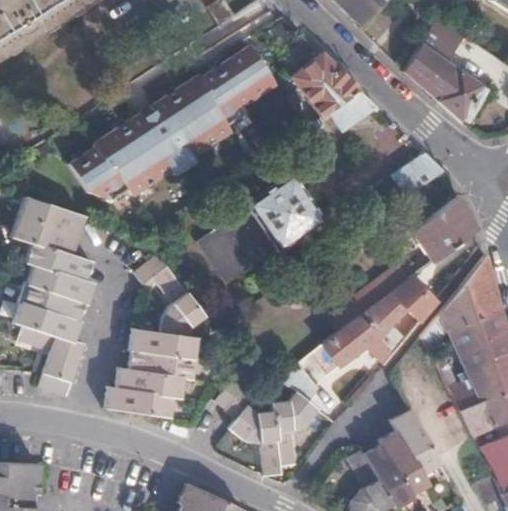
[(0,0),(0,56),(85,4),(87,8),(99,0),(0,0)]
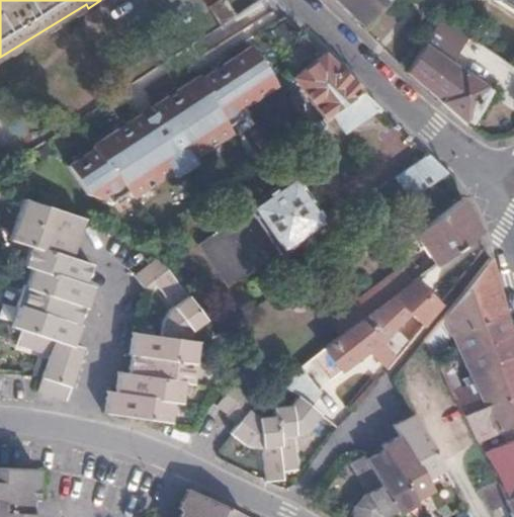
[(224,0),(222,0),(210,8),(223,25),(236,17),(224,0)]
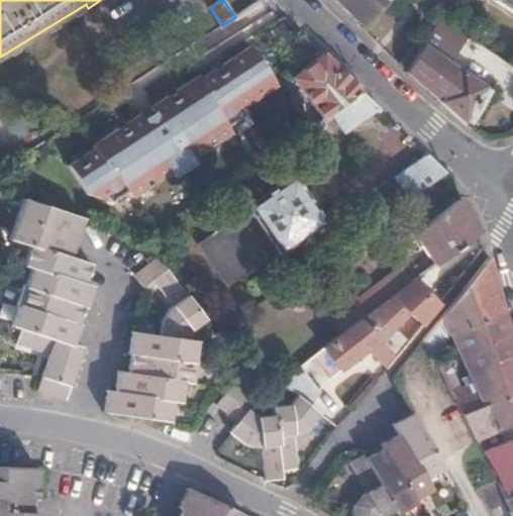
[(333,0),(361,25),(384,0),(333,0)]
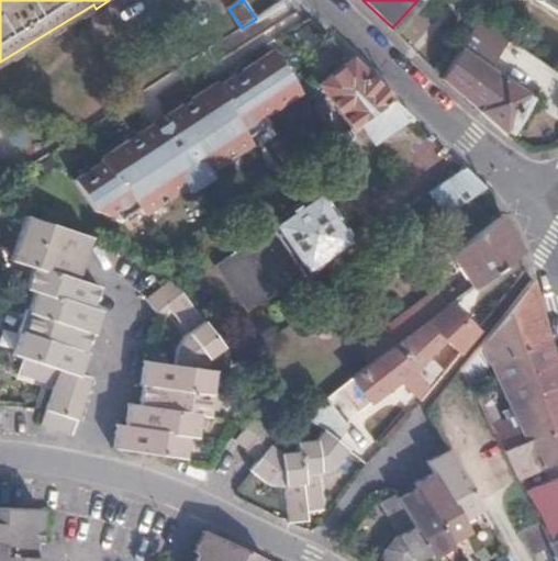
[(557,0),(539,0),(557,11),(557,0)]
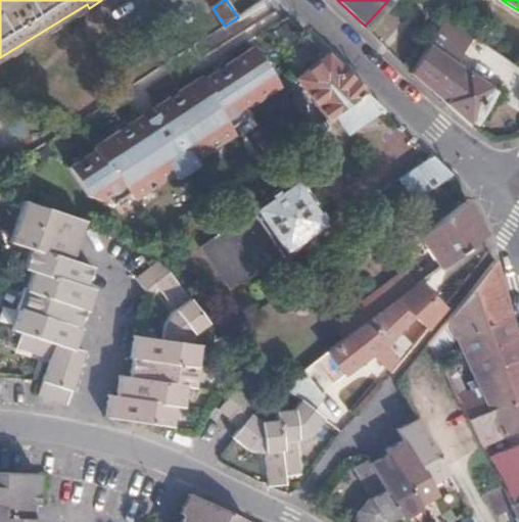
[(414,74),(470,124),(492,89),(470,74),(481,58),(503,73),(510,62),(447,19),(414,74)]
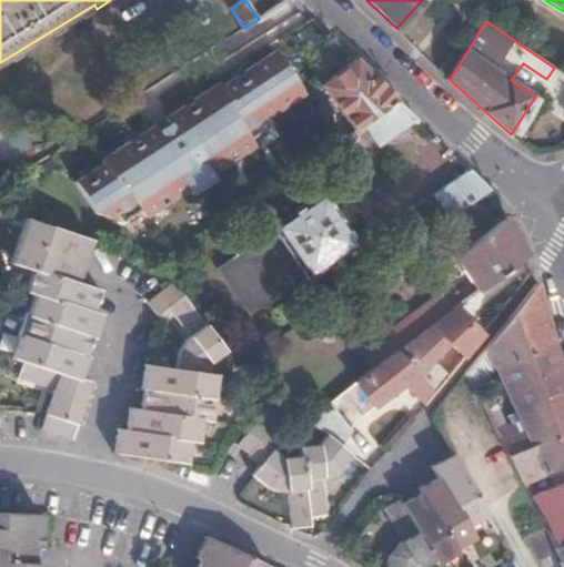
[(163,33),(141,48),(148,59),(170,44),(163,33)]
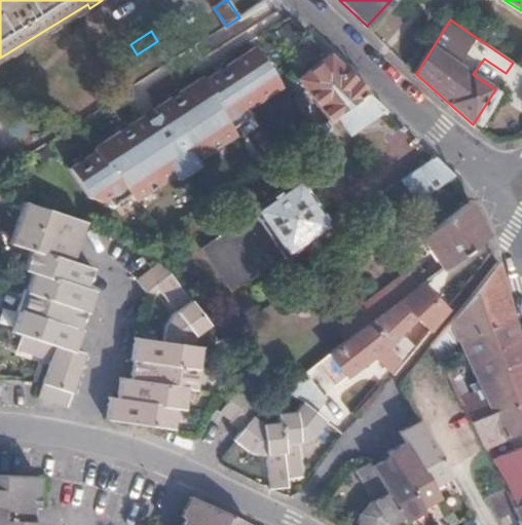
[(283,85),(257,47),(206,78),(204,77),(155,109),(158,115),(149,121),(146,116),(96,149),(98,152),(72,170),(90,198),(106,203),(111,199),(115,207),(132,195),(137,201),(197,161),(237,135),(233,127),(250,117),(246,110),(283,85)]
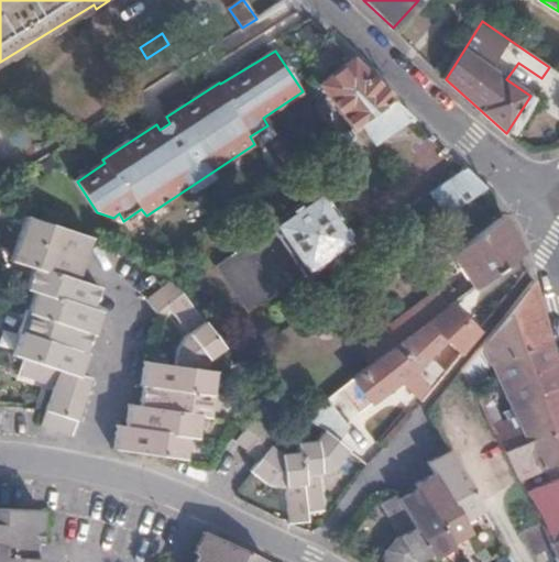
[(397,99),(353,57),(324,87),(352,131),(397,99)]
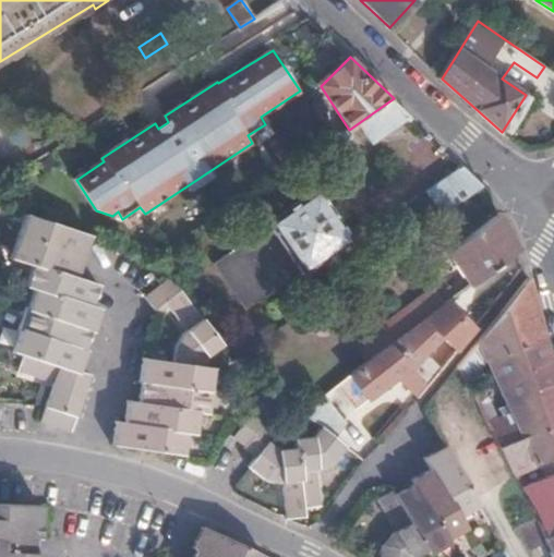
[(394,98),(349,130),(336,140),(332,143),(336,149),(366,129),(376,144),(412,117),(394,98)]
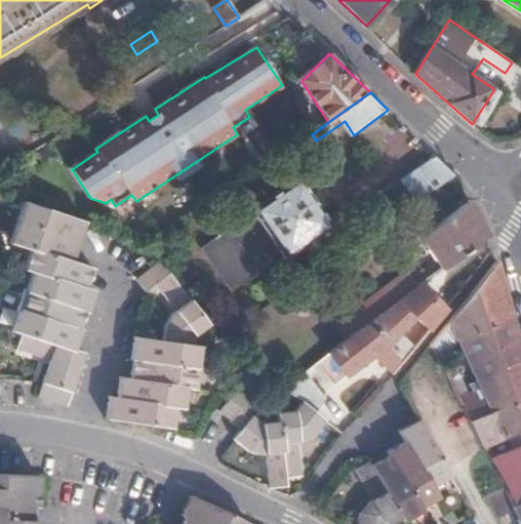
[(312,134),(316,131),(307,118),(290,129),(295,137),(289,143),(291,148),(312,134)]
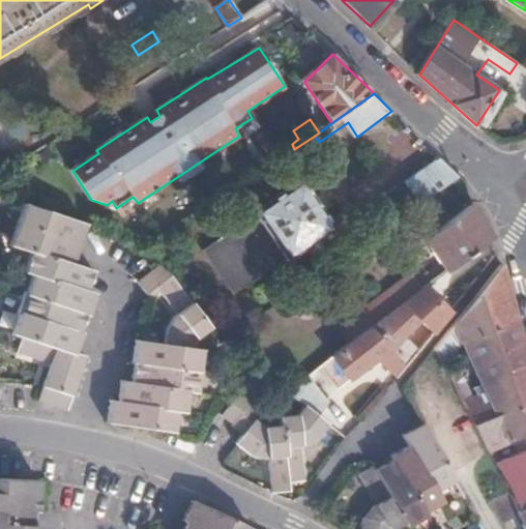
[(461,177),(440,157),(407,183),(421,204),(461,177)]
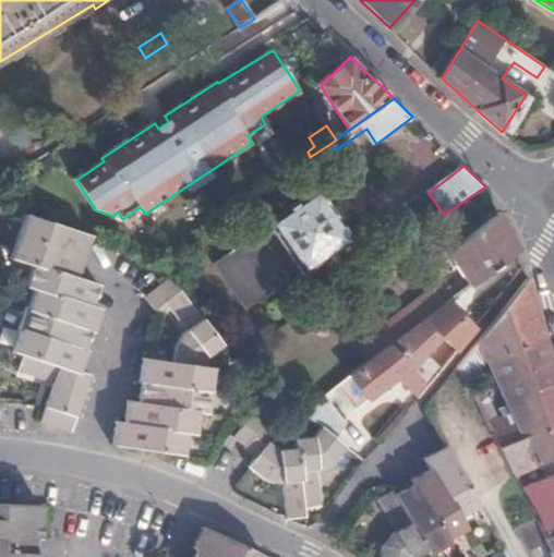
[(352,241),(317,191),(299,203),(294,196),(282,205),(287,213),(244,241),(249,247),(211,274),(239,315),(278,288),(280,292),(352,241)]
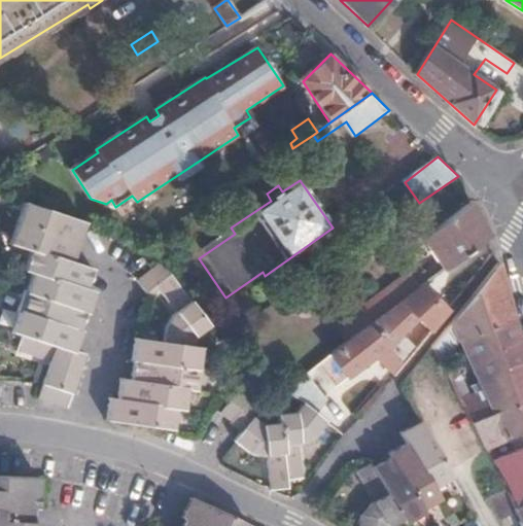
[(489,236),(472,202),(424,237),(443,264),(417,283),(413,277),(394,291),(403,303),(424,287),(489,236)]
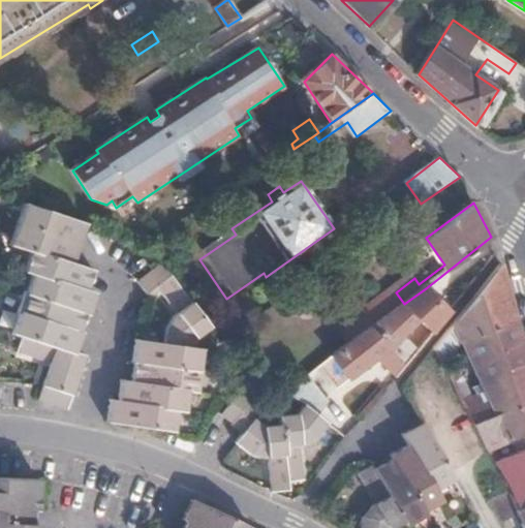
[(72,269),(85,228),(22,207),(9,248),(31,255),(25,276),(35,279),(28,300),(25,299),(19,318),(22,319),(16,340),(25,342),(20,358),(51,368),(38,407),(68,416),(86,364),(75,360),(82,339),(80,338),(86,316),(89,317),(94,298),(88,296),(94,275),(72,269)]
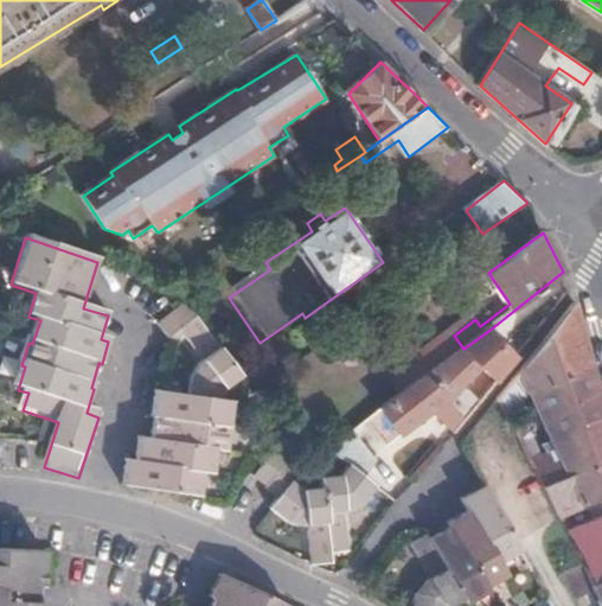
[(601,395),(577,304),(500,400),(510,418),(531,395),(557,452),(543,459),(524,423),(516,428),(545,486),(570,476),(601,460),(601,395)]
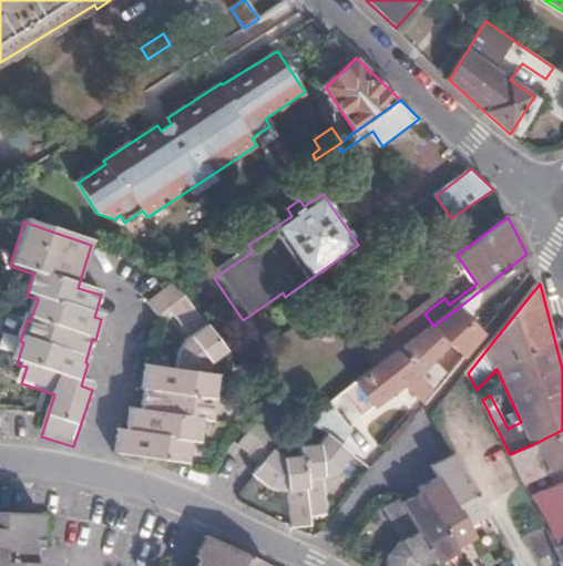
[(210,368),(227,354),(175,287),(147,309),(155,320),(169,310),(190,338),(178,352),(176,373),(146,370),(144,392),(147,393),(144,414),(132,414),(130,434),(122,434),(121,456),(187,464),(190,441),(200,441),(201,421),(213,421),(215,399),(213,398),(214,378),(208,378),(210,368)]
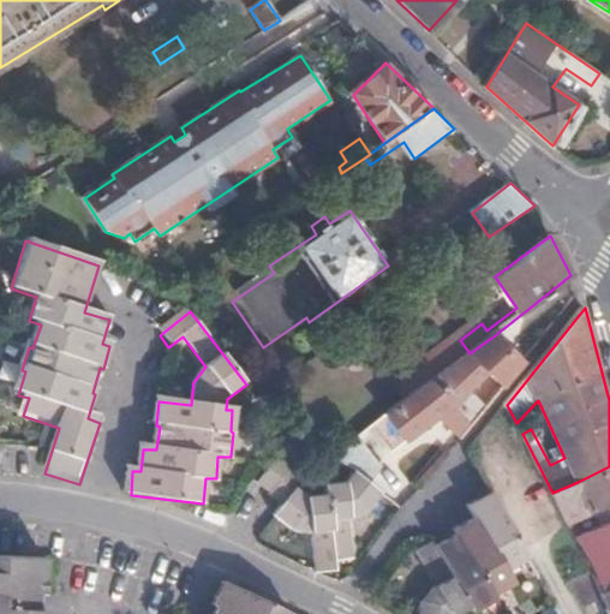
[(495,335),(470,353),(450,369),(470,388),(488,369),(507,385),(524,363),(495,335)]
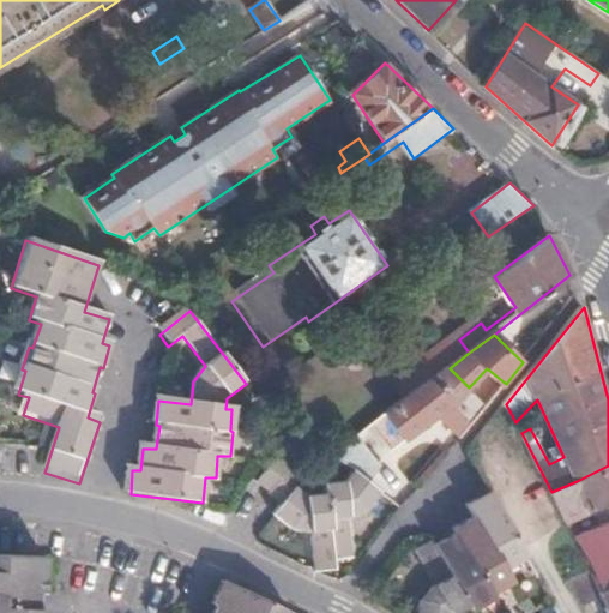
[(469,388),(450,368),(375,426),(395,449),(439,416),(463,437),(488,406),(469,388)]
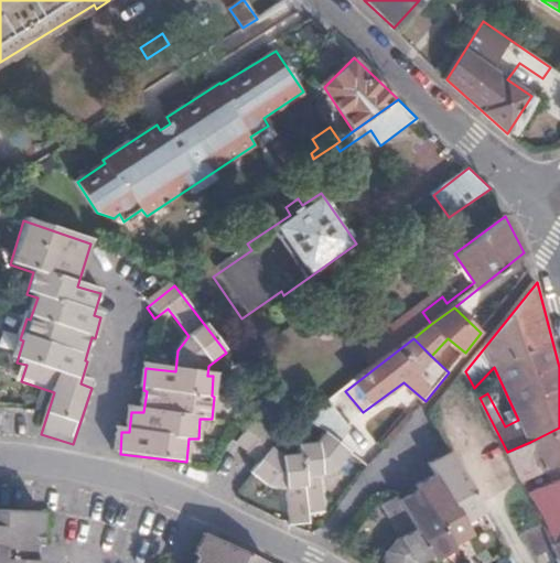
[(332,401),(310,418),(331,435),(340,442),(351,428),(332,401)]
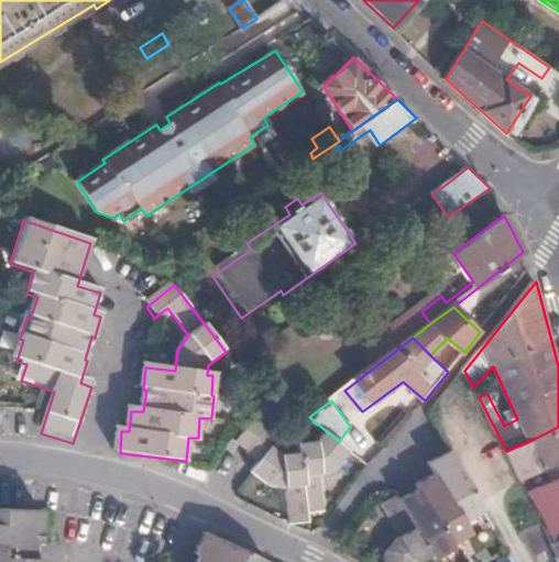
[(291,483),(293,520),(310,519),(310,514),(327,514),(326,475),(333,475),(354,453),(339,441),(330,434),(320,444),(307,445),(307,453),(291,454),(278,443),(284,437),(261,418),(241,444),(264,462),(259,470),(272,481),(291,483)]
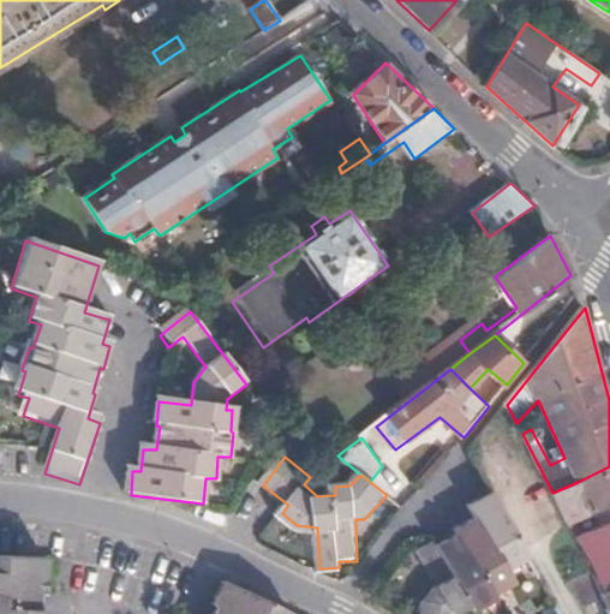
[(609,466),(578,482),(590,516),(609,506),(609,466)]
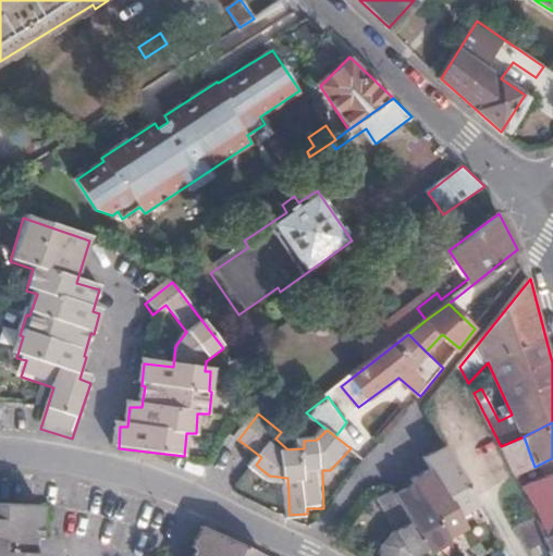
[(535,467),(524,436),(501,446),(516,477),(535,467)]
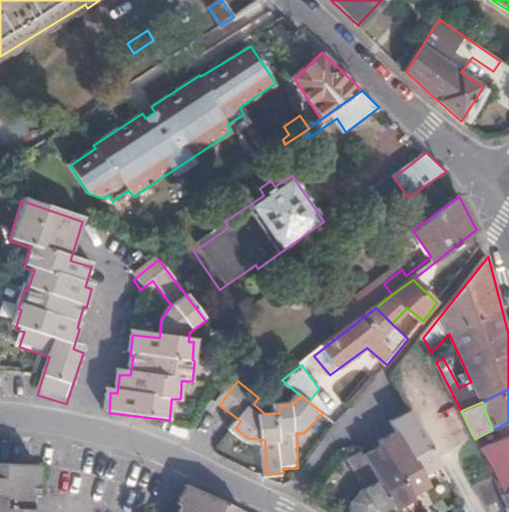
[(442,460),(411,406),(394,417),(399,426),(382,437),(383,440),(366,451),(364,447),(349,456),(365,485),(352,497),(346,511),(379,511),(395,502),(396,505),(413,494),(412,492),(430,481),(424,471),(442,460)]
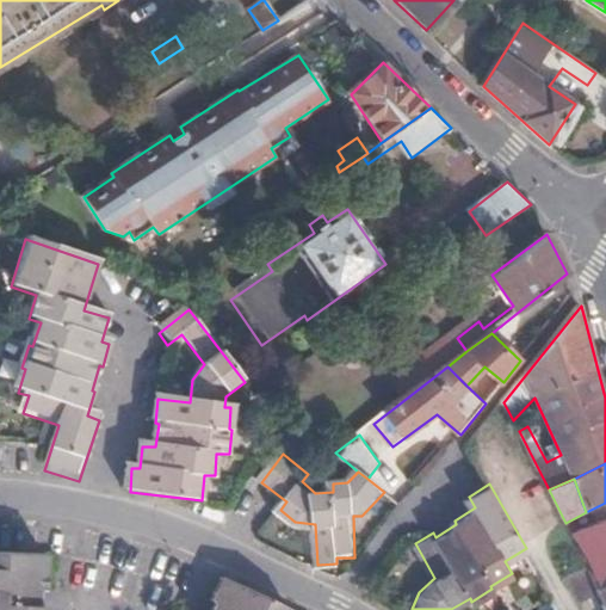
[(605,521),(570,534),(599,590),(605,587),(605,521)]
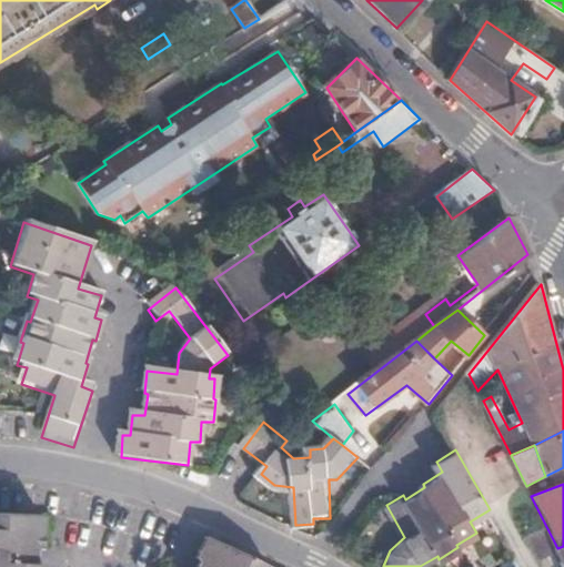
[(28,566),(29,560),(0,559),(0,545),(29,547),(30,514),(0,513),(0,566),(28,566)]
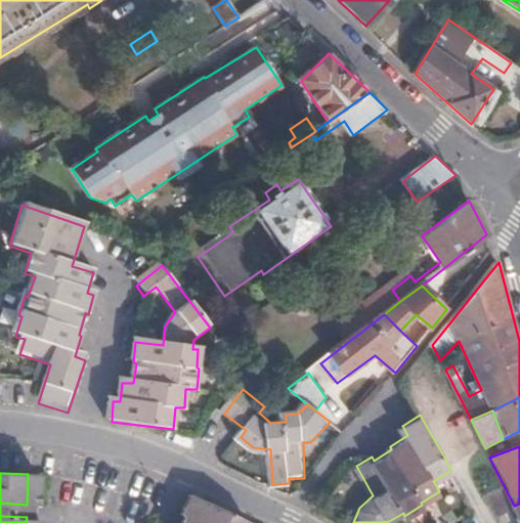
[(245,522),(246,520),(187,492),(178,514),(183,517),(179,522),(245,522)]
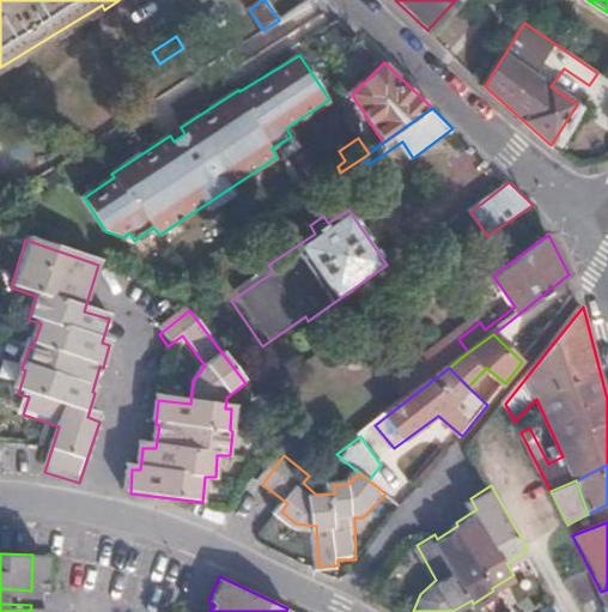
[(0,604),(31,605),(31,591),(0,588),(0,604)]
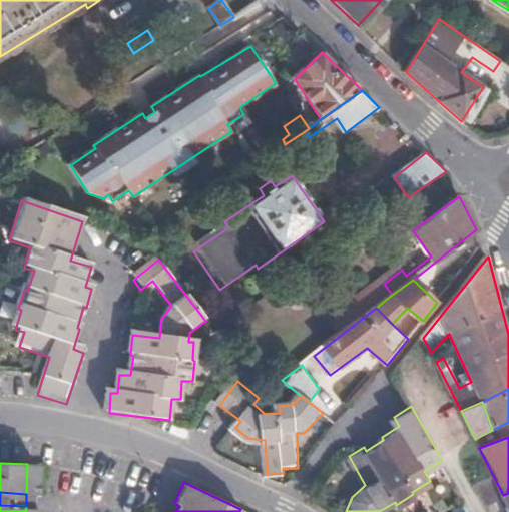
[(508,493),(503,495),(504,496),(490,502),(493,509),(489,511),(508,511),(508,493)]
